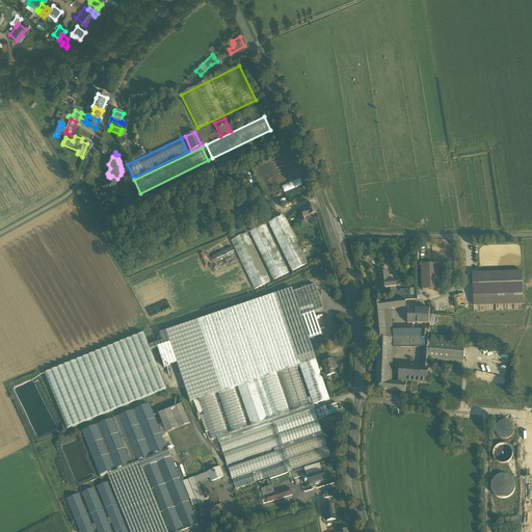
[(118,180),(117,179),(112,176),(110,178),(107,185),(105,183),(102,188),(111,194),(118,180)]
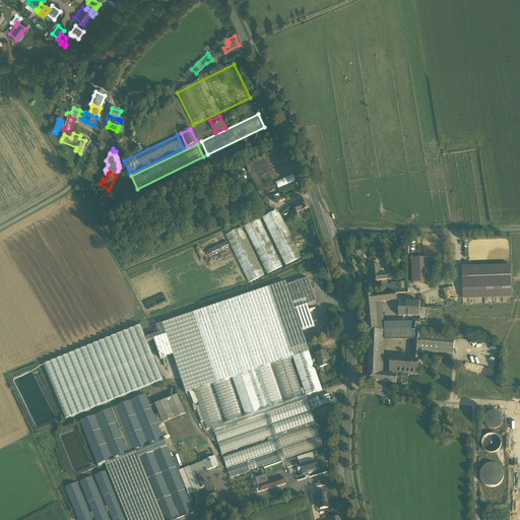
[(293,175),(275,182),(278,189),(296,182),(293,175)]
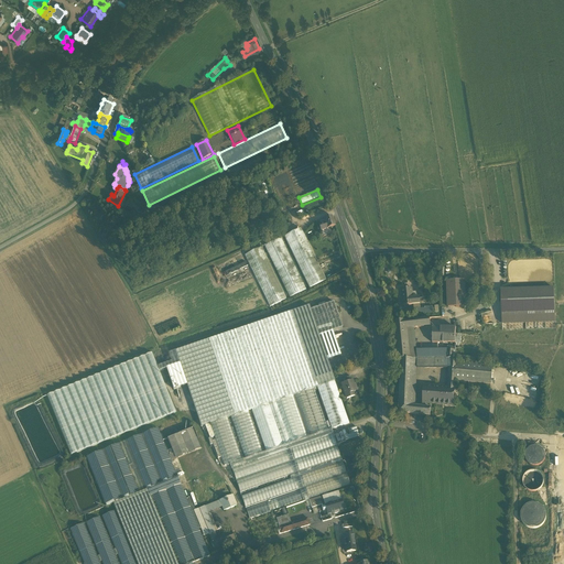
[(317,225),(321,231),(335,227),(332,217),(323,220),(324,223),(317,225)]
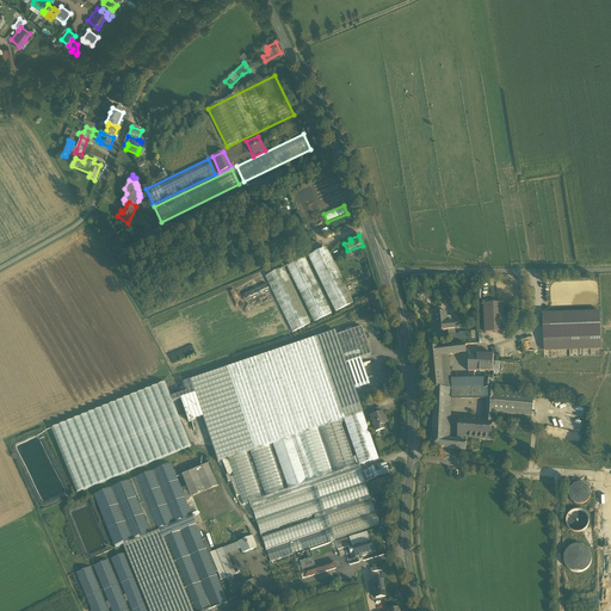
[(308,257),(334,313),(353,303),(326,248),(308,257)]
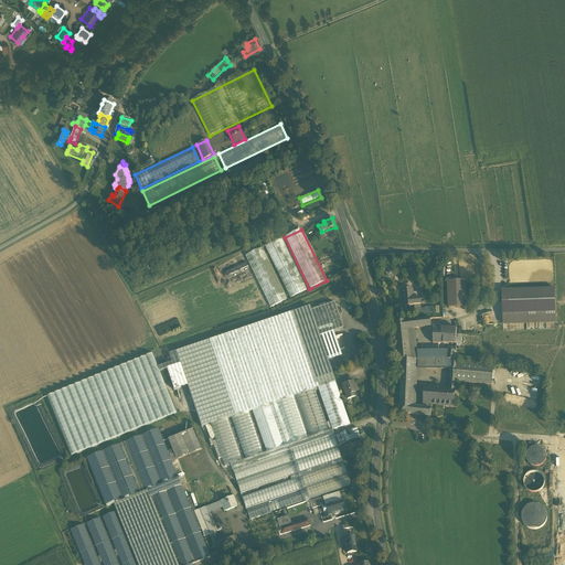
[(265,247),(289,298),(306,290),(281,238),(265,247)]
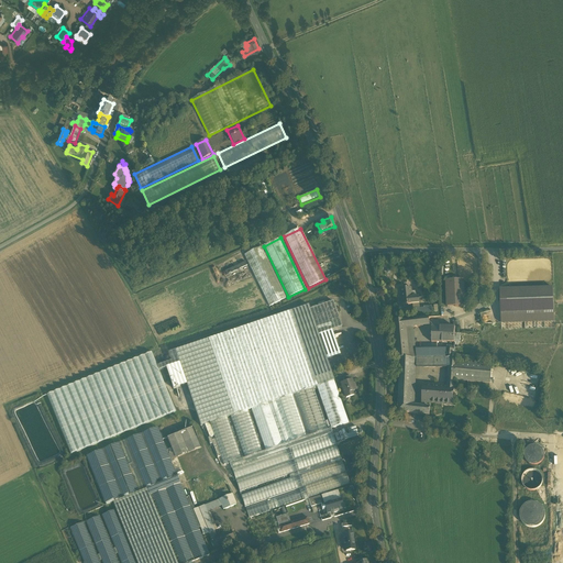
[(244,255),(268,307),(285,299),(261,247),(244,255)]
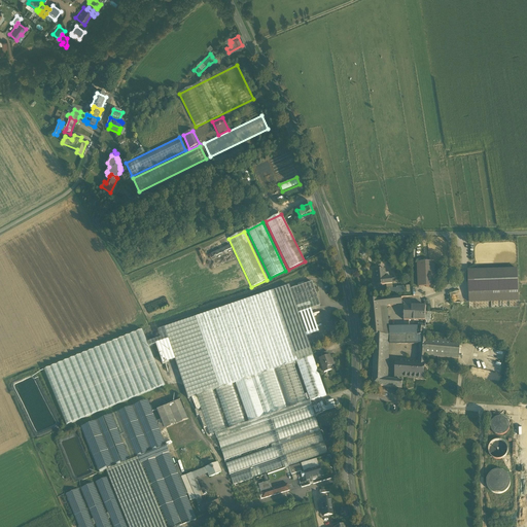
[(210,254),(212,257),(232,248),(230,245),(210,254)]
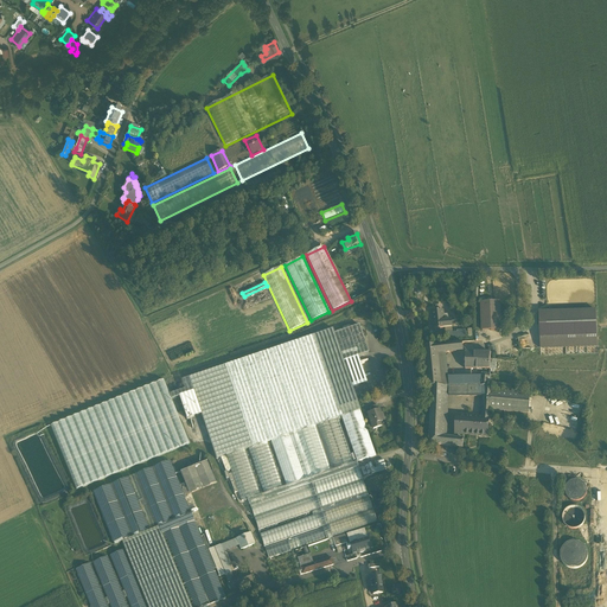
[(499,302),(481,302),(483,331),(500,331),(499,302)]
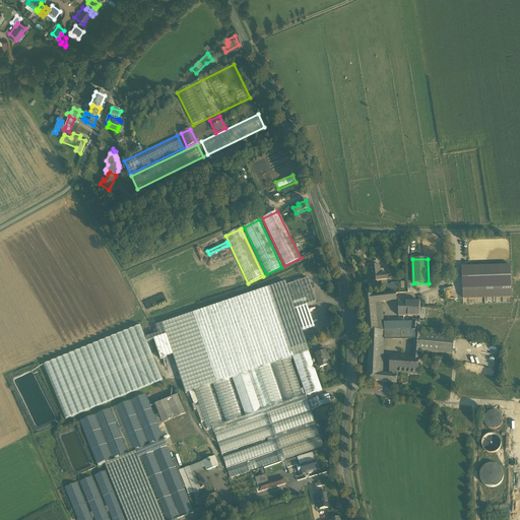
[(372,282),(380,281),(380,275),(381,275),(380,270),(380,266),(370,267),(372,282)]
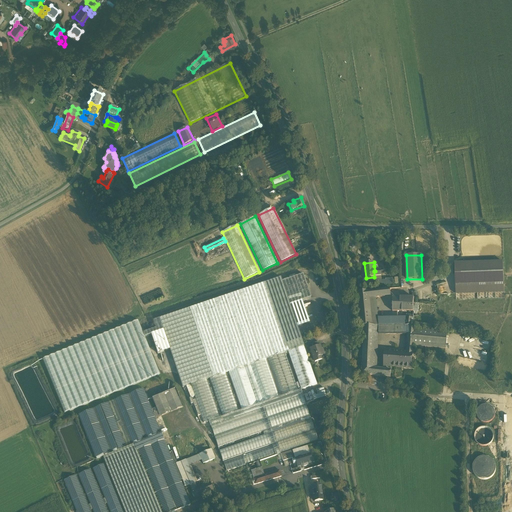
[(455,264),(456,294),(504,292),(503,262),(455,264)]
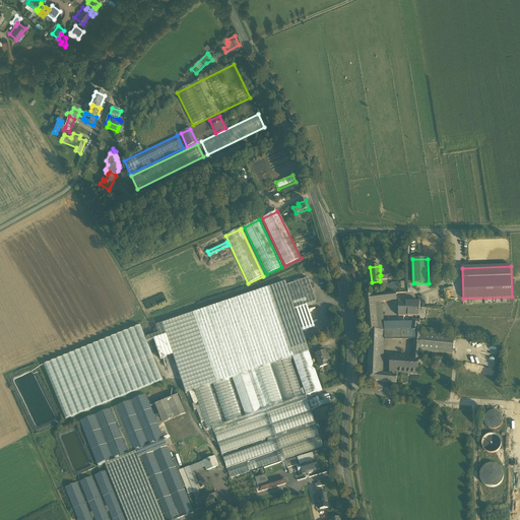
[(308,278),(286,286),(295,310),(307,306),(316,302),(308,278)]
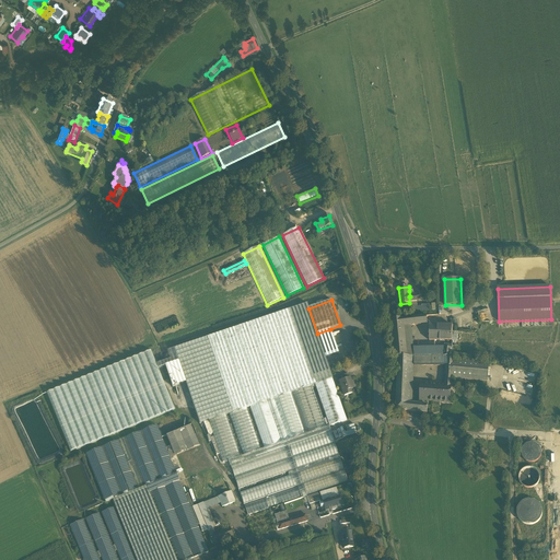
[(325,358),(317,334),(308,308),(306,304),(207,338),(233,412),(247,408),(251,407),(291,393),(294,392),(312,386),(315,385),(333,378),(325,358)]
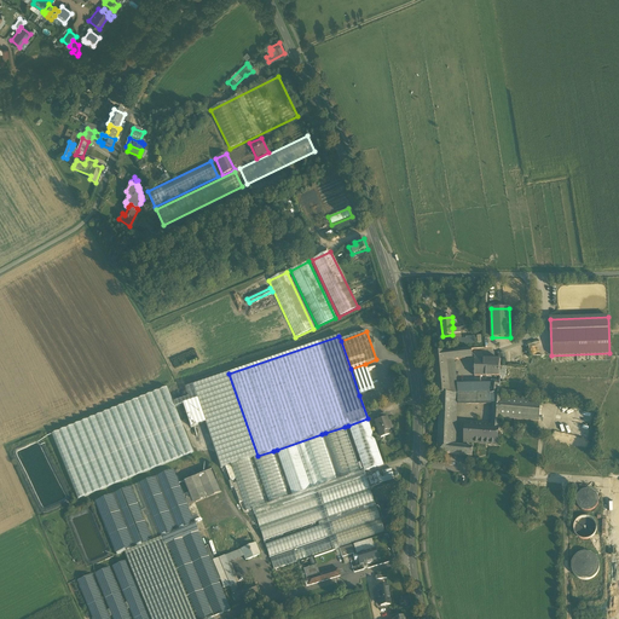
[(445,352),(446,362),(455,360),(466,359),(466,356),(472,356),(472,350),(445,352)]
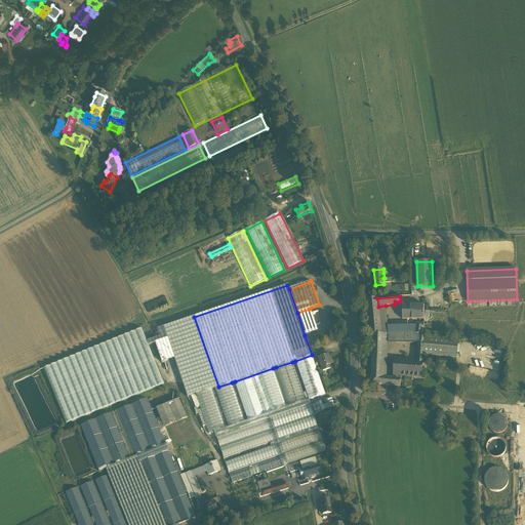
[(373,335),(381,335),(378,307),(377,298),(366,299),(369,335),(373,335)]
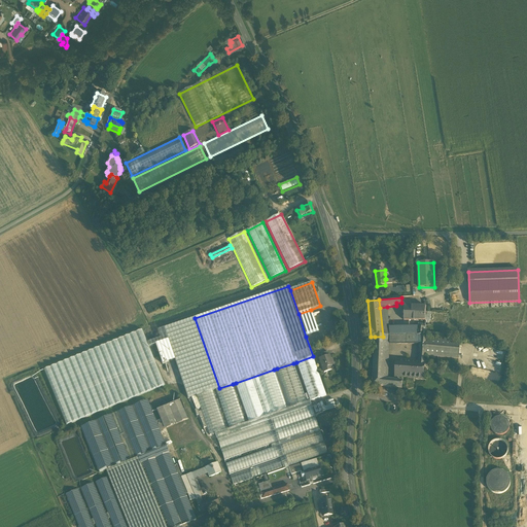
[(403,320),(414,321),(414,314),(412,314),(412,307),(405,306),(403,320)]
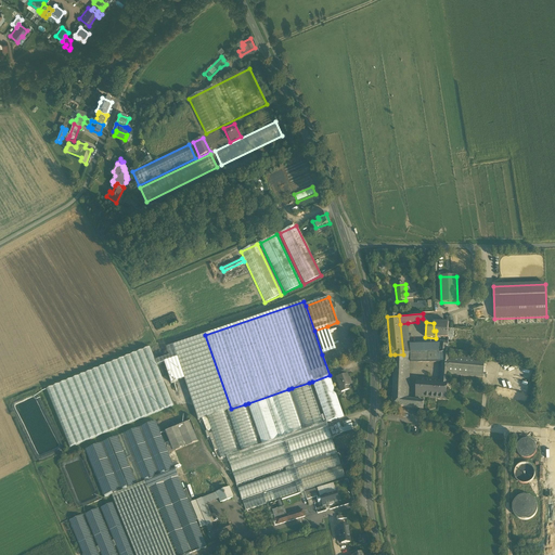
[(410,346),(408,323),(400,324),(403,355),(407,355),(440,353),(440,345),(410,346)]
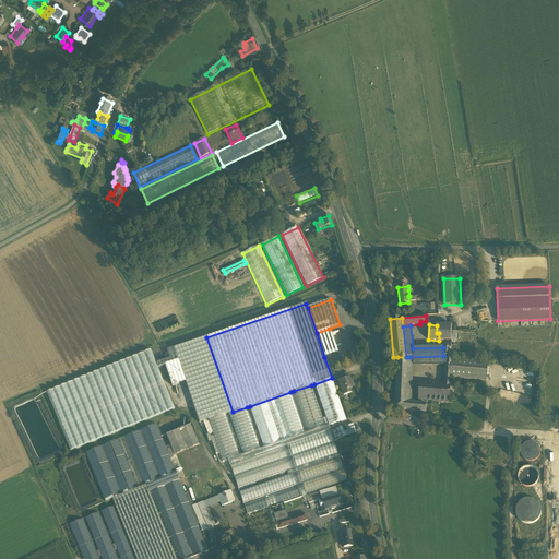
[(451,325),(437,325),(437,333),(439,333),(439,341),(451,341),(452,325),(451,325)]
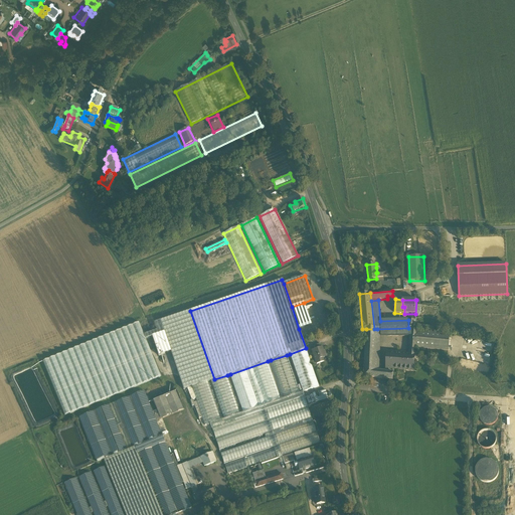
[(292,307),(299,329),(311,325),(304,303),(292,307)]
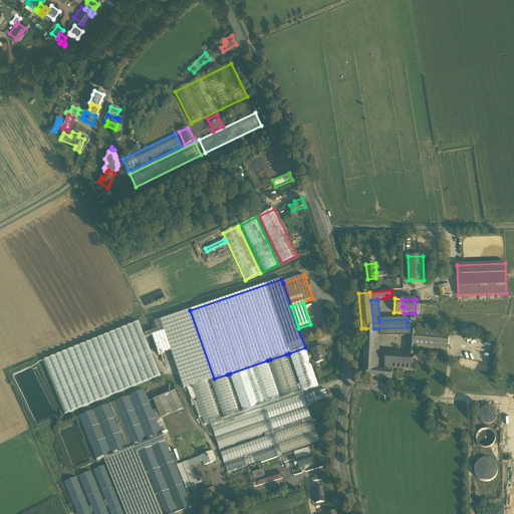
[(160,320),(164,331),(170,351),(183,390),(187,388),(191,387),(192,387),(208,380),(211,379),(214,378),(190,310),(160,320)]
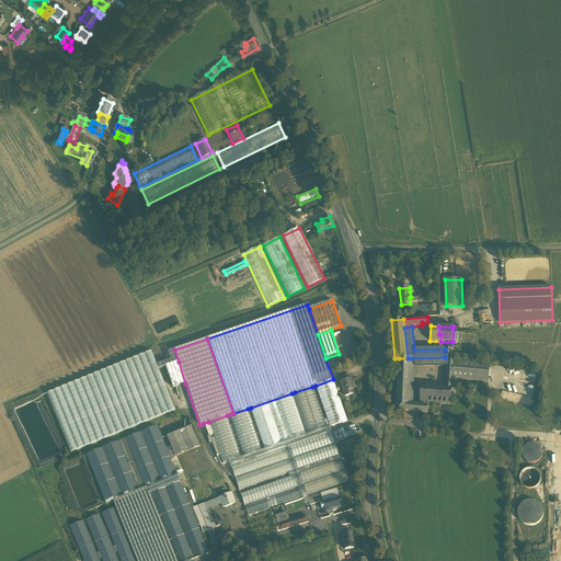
[(158,369),(165,366),(179,362),(174,350),(168,352),(171,361),(157,365),(158,369)]
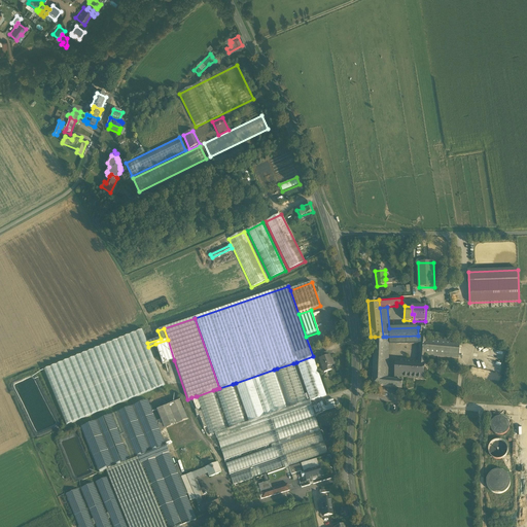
[(44,370),(66,425),(165,386),(148,347),(147,343),(142,330),(44,370)]
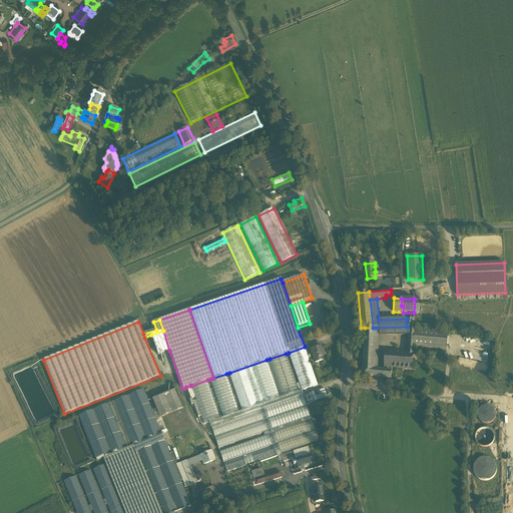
[(379,336),(409,336),(410,327),(407,327),(376,328),(374,370),(378,370),(379,336)]
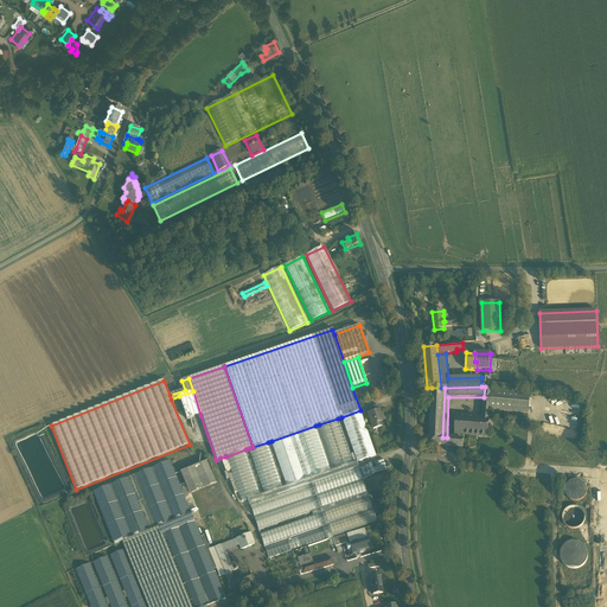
[(490,387),(485,387),(484,397),(483,417),(483,419),(489,420),(490,410),(492,391),(492,387),(490,387)]
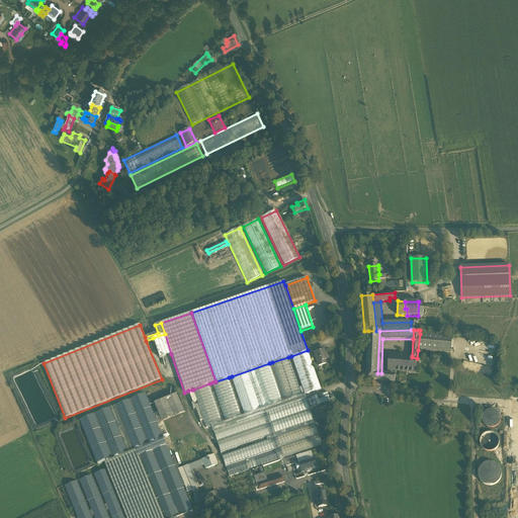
[(377,380),(377,373),(379,331),(376,331),(368,331),(366,379),(377,380)]
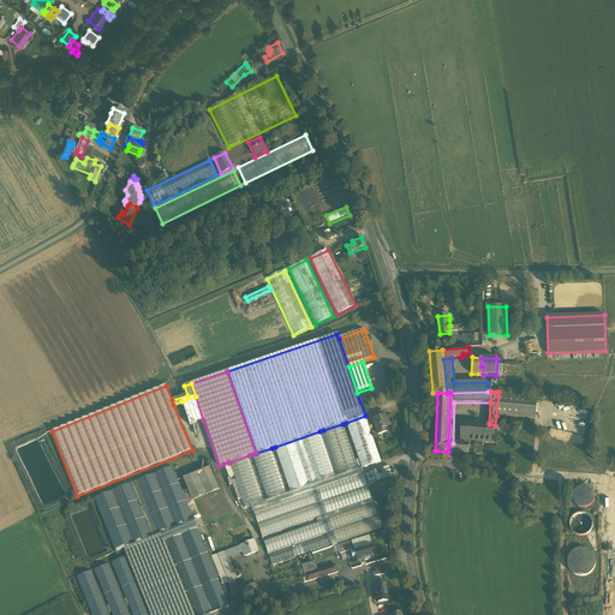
[(189,425),(203,421),(196,396),(181,401),(189,425)]
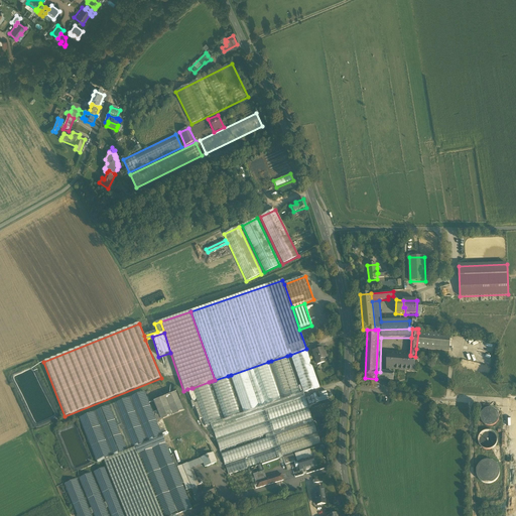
[(450,336),(418,333),(416,349),(448,352),(450,336)]
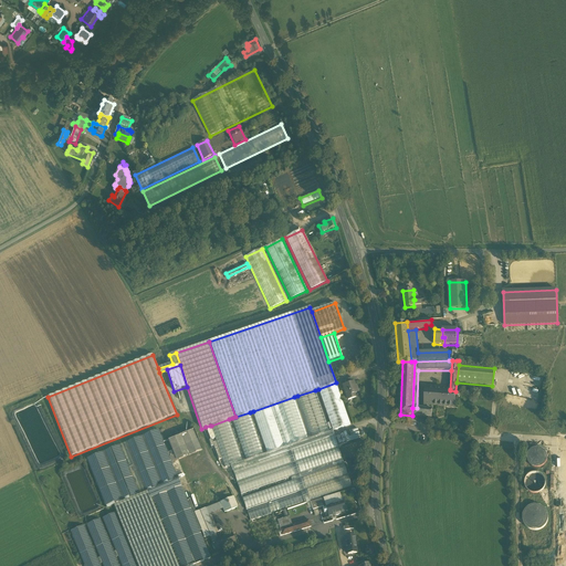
[(343,386),(348,400),(356,398),(354,394),(358,391),(358,392),(359,392),(357,385),(356,385),(356,386),(355,386),(354,381),(346,385),(343,386)]
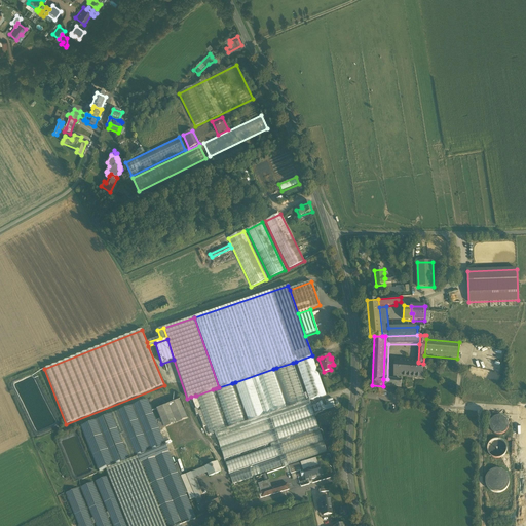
[(312,355),(296,362),(309,401),(326,395),(312,355)]
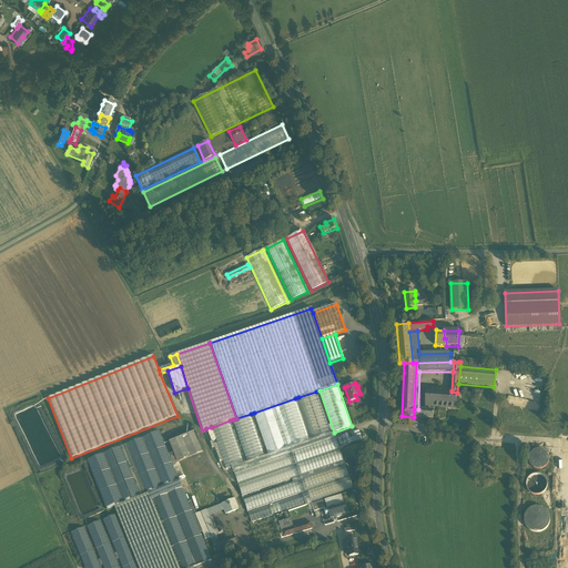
[(435,402),(446,402),(446,391),(427,389),(426,401),(435,402)]
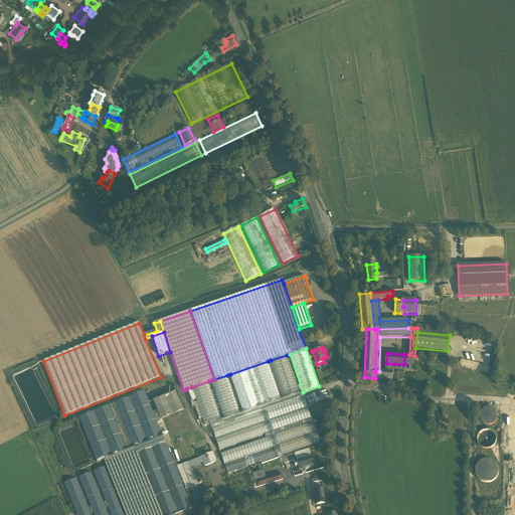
[(408,370),(413,371),(414,366),(414,356),(409,355),(409,354),(404,354),(404,364),(394,364),(386,363),(386,369),(387,369),(388,369),(398,370),(408,370)]
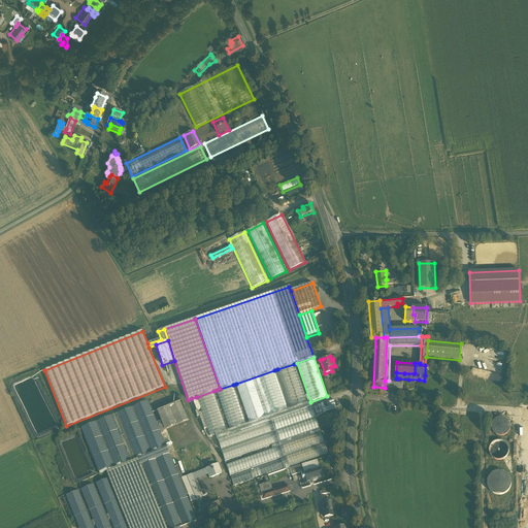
[(308,403),(294,364),(277,369),(291,408),(308,403)]
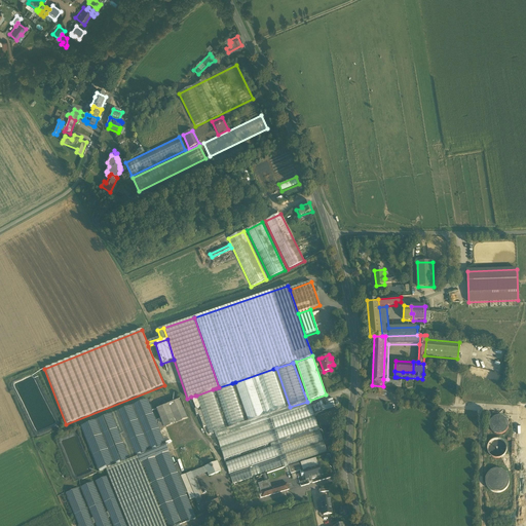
[(288,408),(273,369),(235,382),(249,421),(288,408)]
